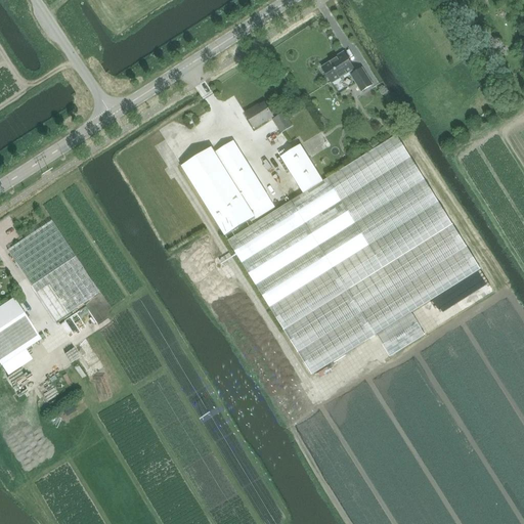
[(344,52),(335,58),(335,59),(321,68),(332,83),(350,72),(351,75),(361,92),(373,85),(362,69),(356,73),(355,71),(344,52)]
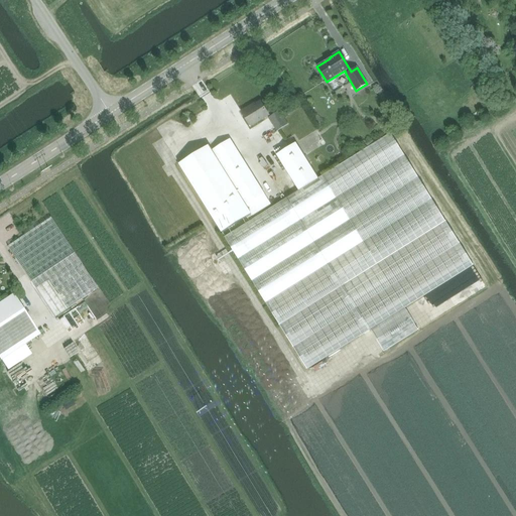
[(251,126),(269,115),(260,102),(250,108),(249,107),(242,112),(251,126)]
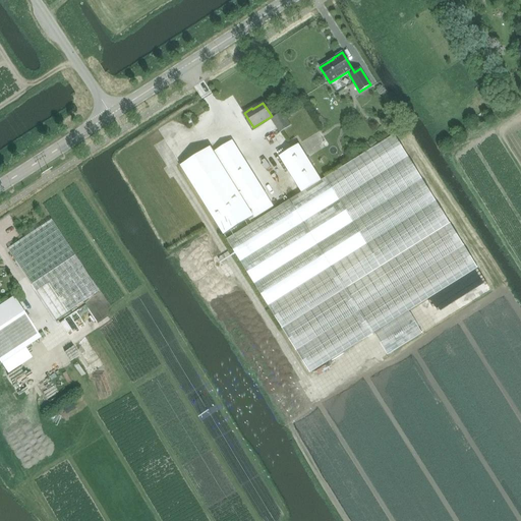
[(282,112),(273,118),(281,132),(290,126),(282,112)]
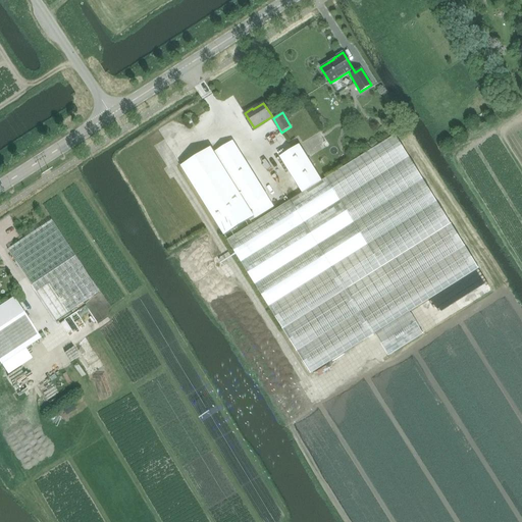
[(302,193),(227,240),(282,329),(311,374),(479,269),(451,224),(411,160),(396,135),(322,180),(321,179),(319,181),(302,193)]
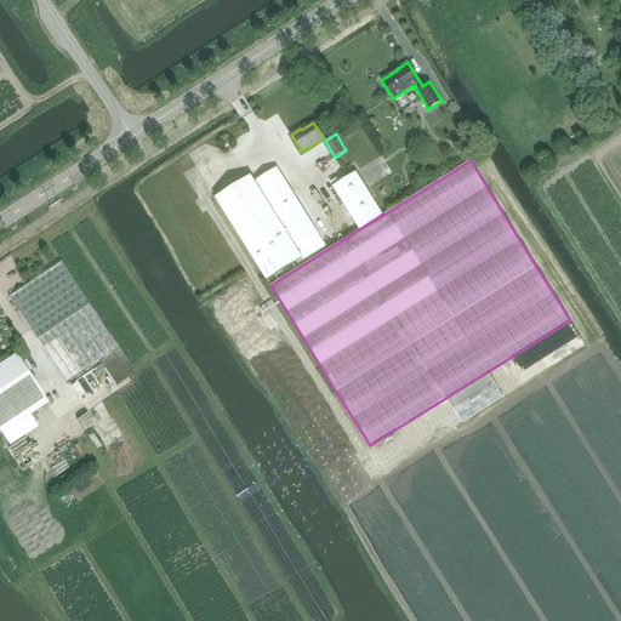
[(255,182),(296,248),(318,233),(277,167),(255,182)]
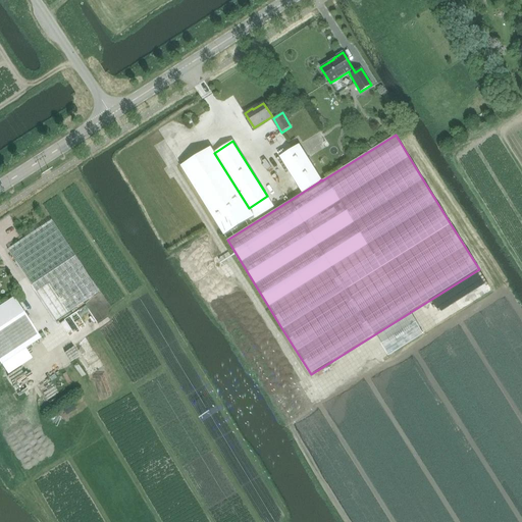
[(300,145),(279,157),(302,193),(319,181),(321,179),(303,151),(300,145)]
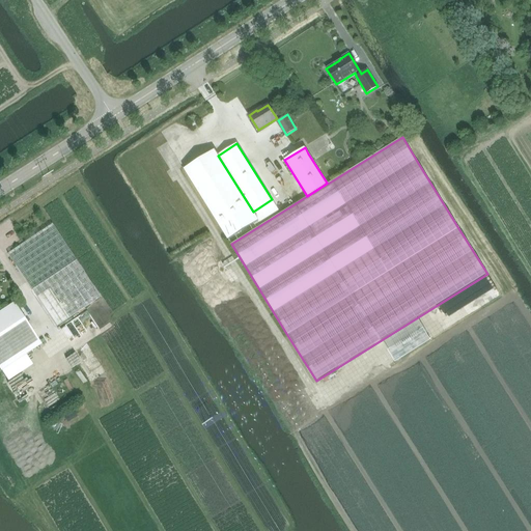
[(253,212),(218,156),(214,149),(184,169),(228,240),(259,221),(253,212)]
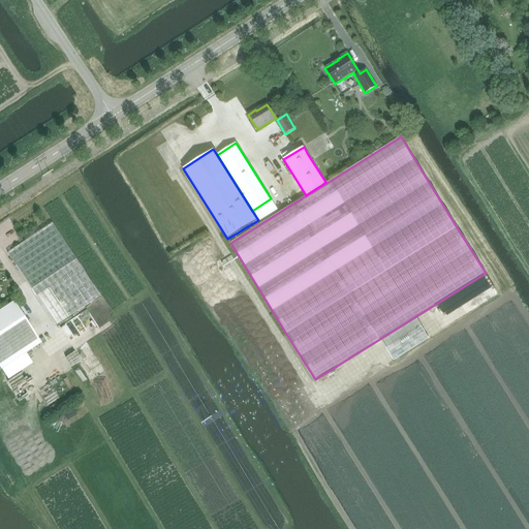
[(52,222),(24,241),(7,251),(56,325),(100,297),(52,222)]
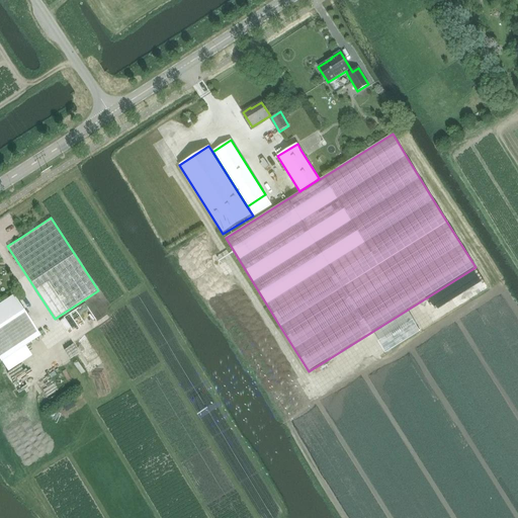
[(211,266),(219,277),(229,271),(222,260),(211,266)]
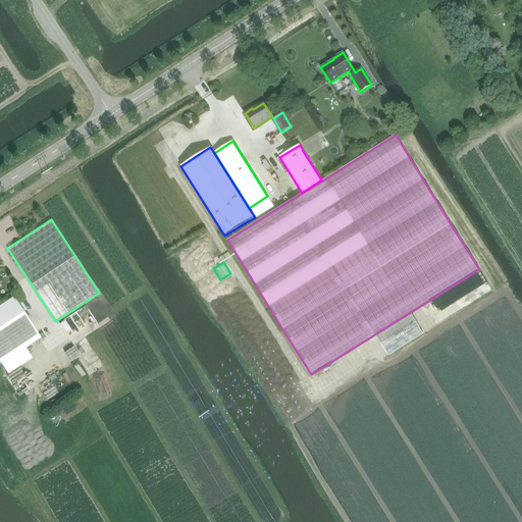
[(0,362),(1,364),(33,344),(40,338),(13,298),(0,306),(0,362)]
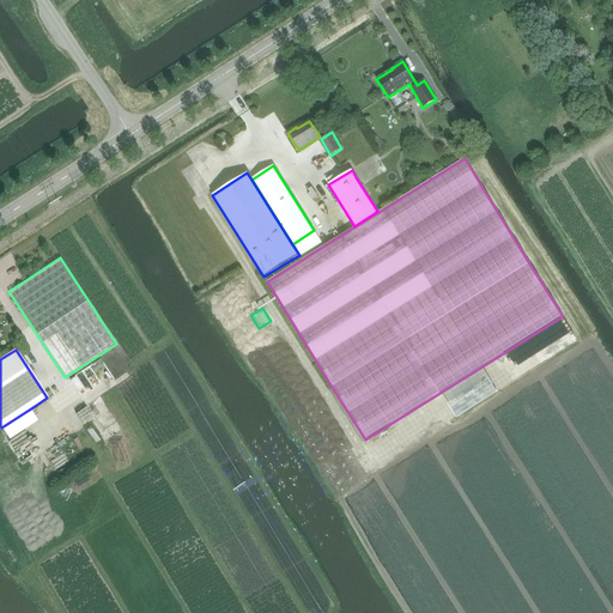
[(480,366),(439,392),(456,419),(497,393),(480,366)]
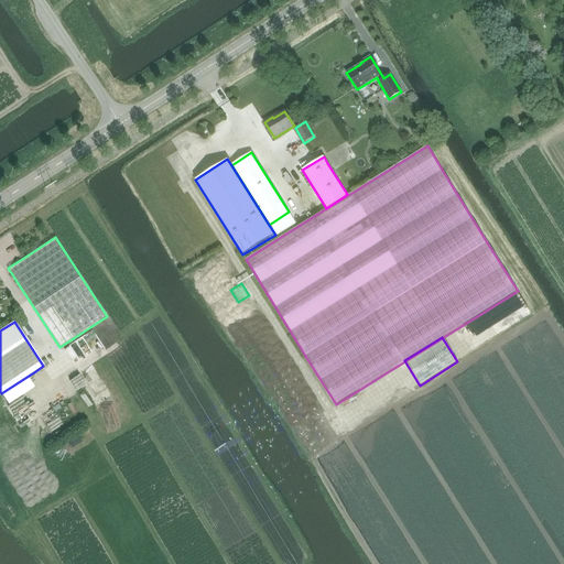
[(95,393),(107,386),(93,364),(80,371),(95,393)]
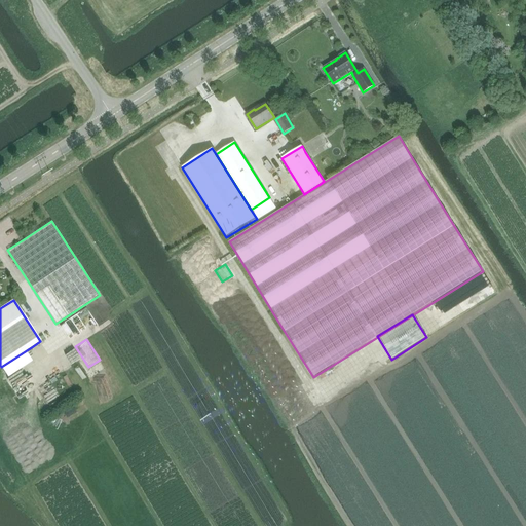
[(20,383),(34,377),(29,365),(14,371),(20,383)]
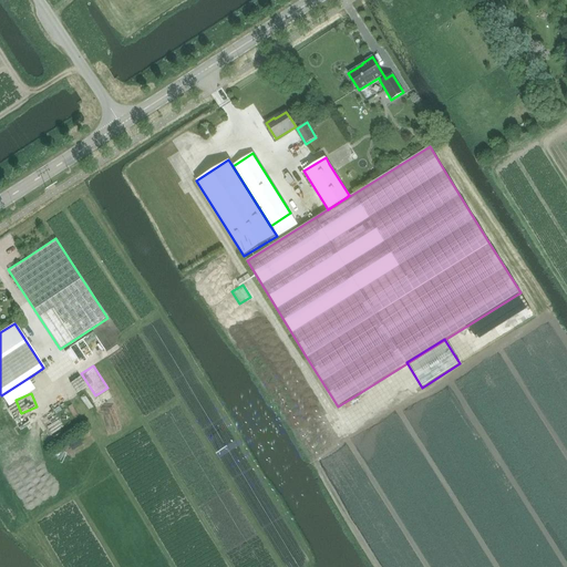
[(115,395),(107,399),(115,413),(114,414),(120,425),(129,422),(115,395)]
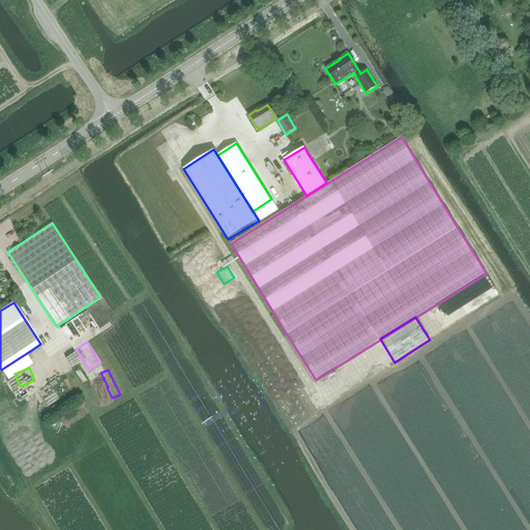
[(52,385),(39,390),(51,413),(62,408),(52,385)]
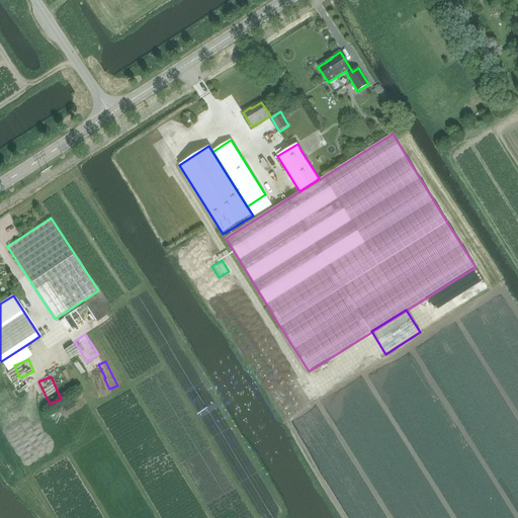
[(29,390),(33,397),(39,394),(33,383),(26,387),(25,385),(12,394),(15,399),(29,390)]
